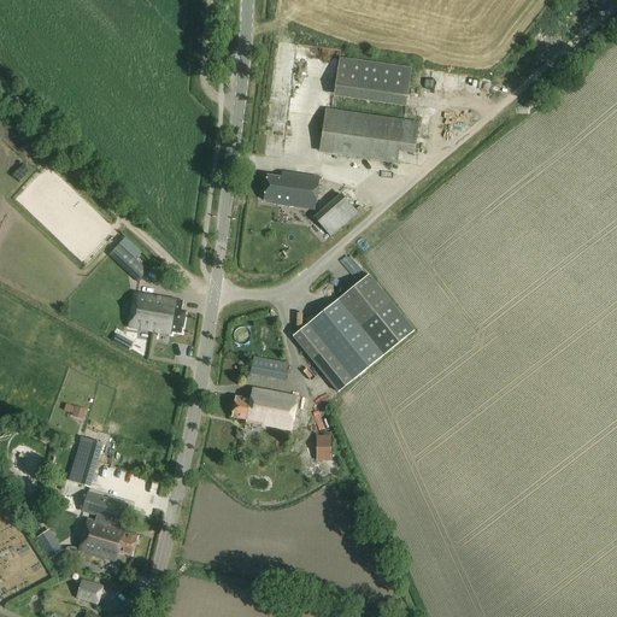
[(339,57),(333,97),(405,107),(411,68),(339,57)]
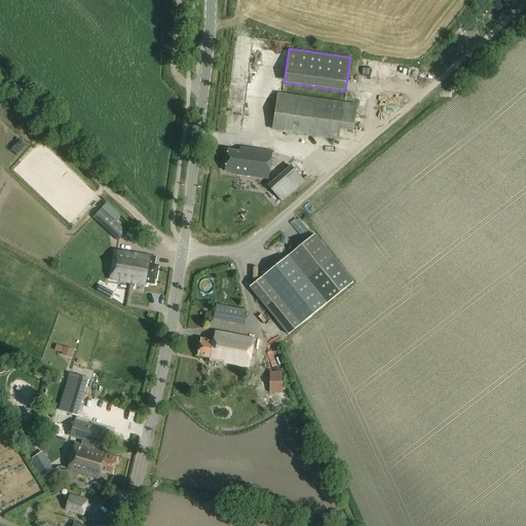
[(358,105),(277,92),(272,130),(338,140),(340,129),(353,132),(358,105)]
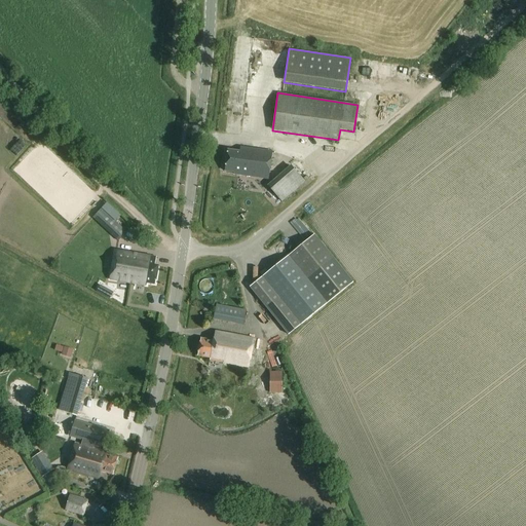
[(271,152),(240,147),(239,153),(227,151),(225,171),(234,172),(234,174),(267,179),(271,152)]
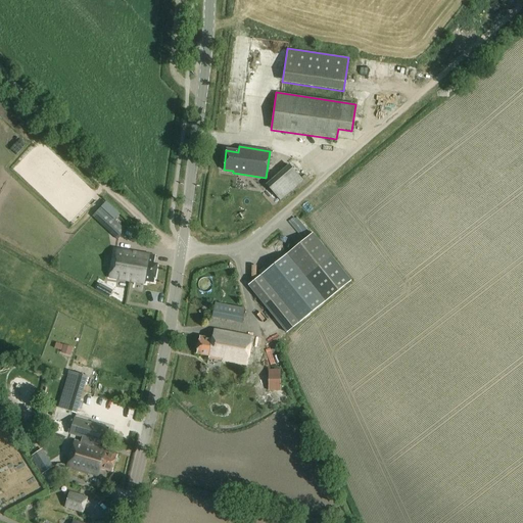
[(280,199),(305,181),(292,162),(267,182),(280,199)]
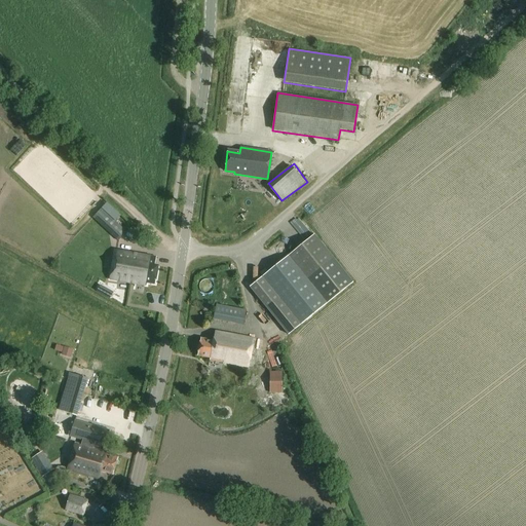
[(122,228),(114,237),(118,241),(127,232),(122,228)]
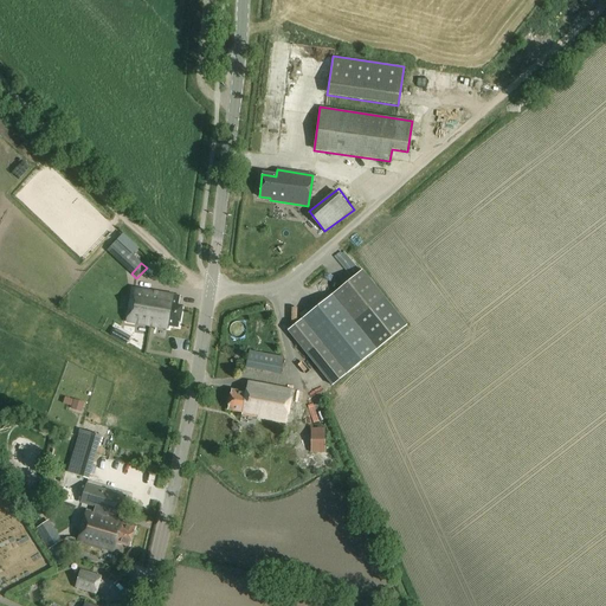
[(305,310),(300,315),(303,320),(347,374),(375,350),(406,327),(384,300),(362,271),(309,315),(305,310)]
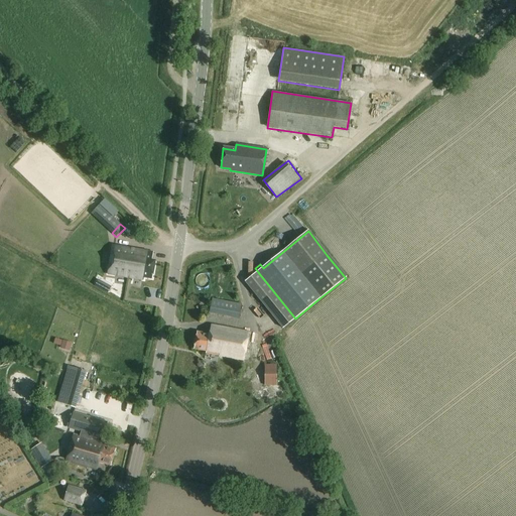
[(109,274),(109,276),(133,279),(143,280),(144,278),(153,279),(155,262),(151,261),(153,253),(113,247),(109,274)]
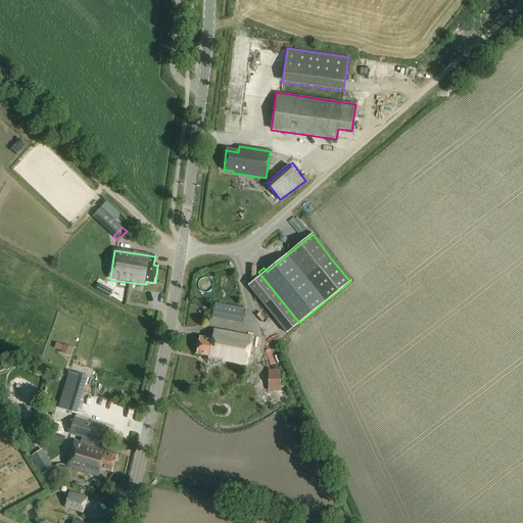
[(101,281),(97,289),(111,296),(115,288),(101,281)]
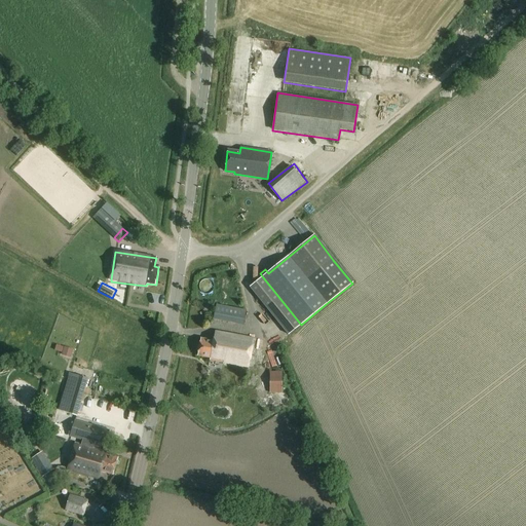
[(247,310),(216,304),(213,320),(243,326),(247,310)]
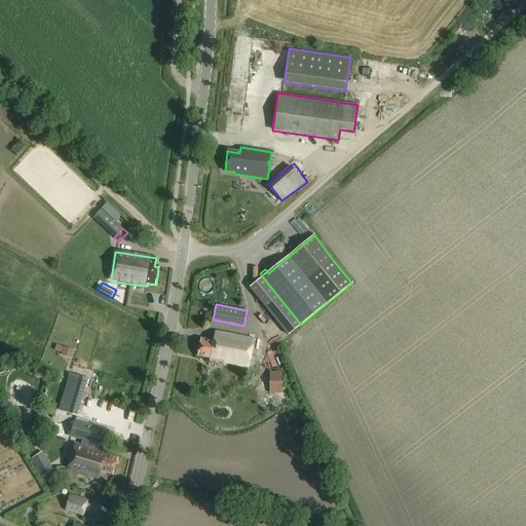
[(254,339),(215,332),(213,341),(200,339),(197,355),(210,359),(209,360),(248,368),(254,339)]
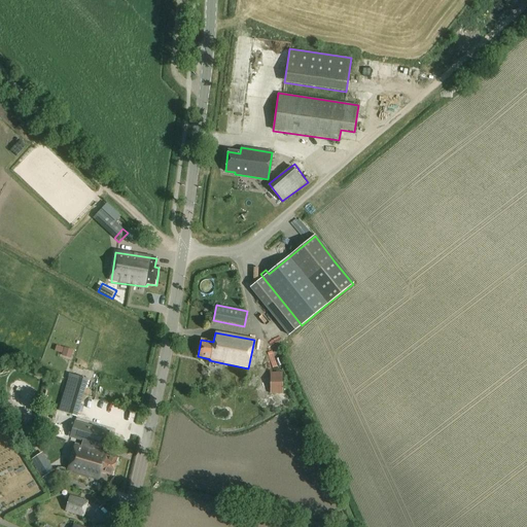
[(64,348),(62,354),(71,357),(73,351),(64,348)]
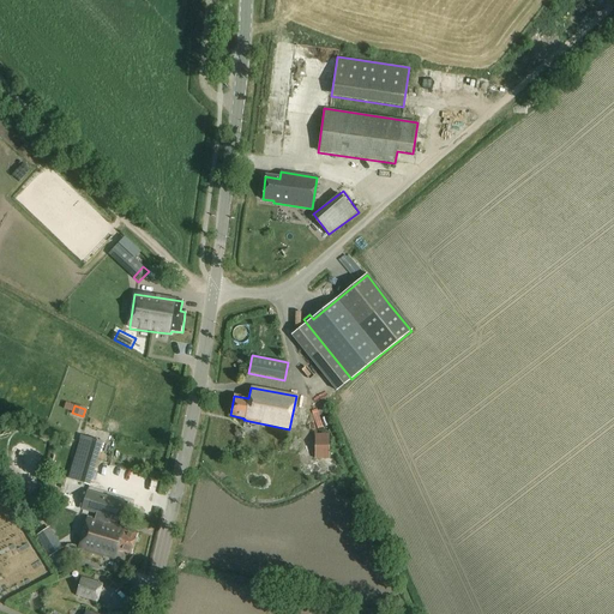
[(314,434),(315,459),(329,459),(329,456),(329,434),(314,434)]
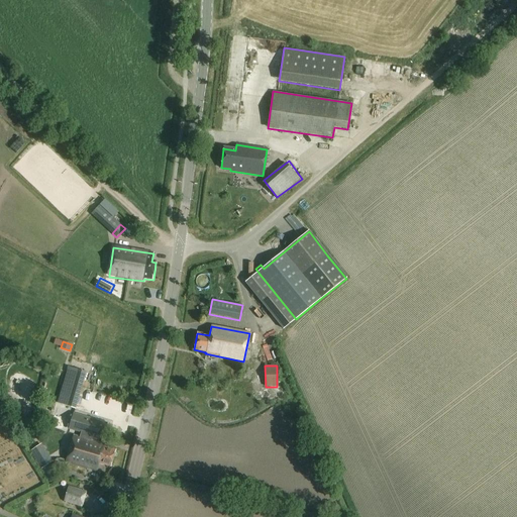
[(241,368),(240,379),(249,380),(251,369),(241,368)]
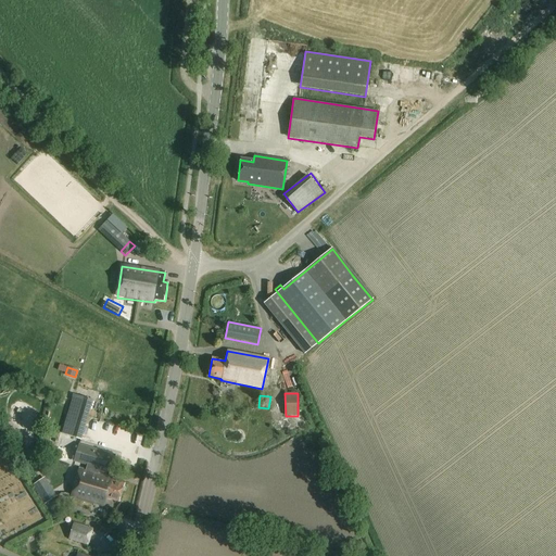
[(109,416),(112,404),(106,402),(102,415),(109,416)]
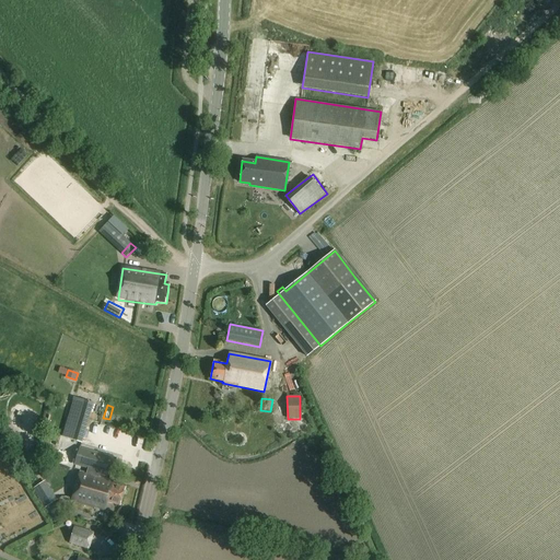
[(66,438),(81,443),(91,412),(76,407),(66,438)]
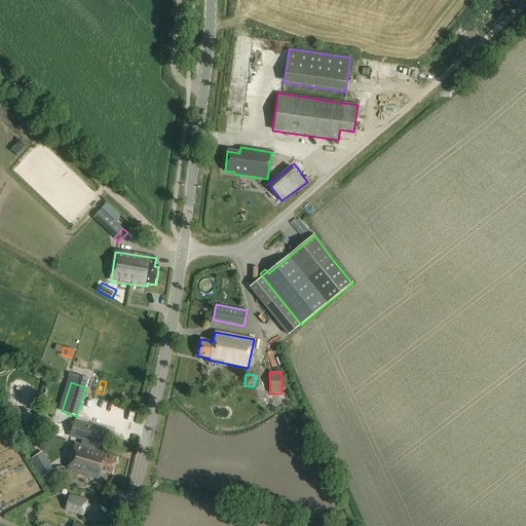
[(76,422),(71,437),(82,441),(80,446),(92,449),(95,444),(104,447),(108,433),(76,422)]
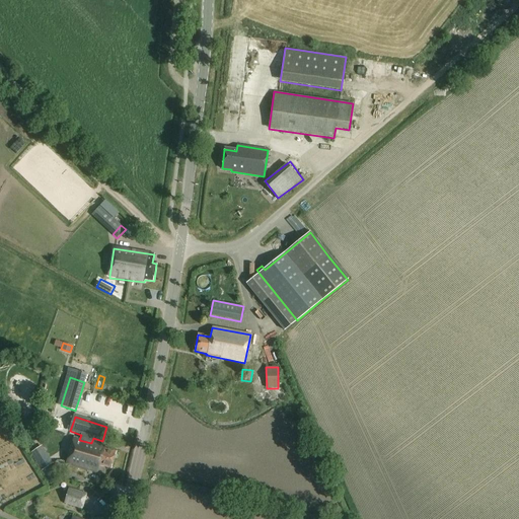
[(79,440),(74,438),(67,464),(97,473),(100,465),(112,468),(117,453),(104,450),(105,447),(91,443),(79,440)]
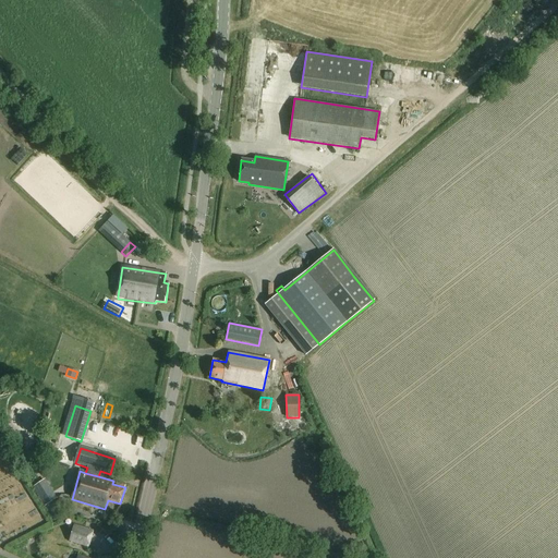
[(47,477),(34,485),(46,505),(58,497),(47,477)]
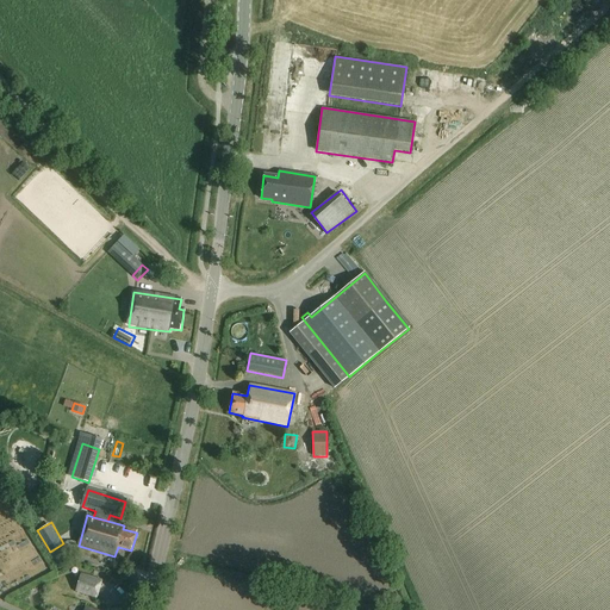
[(57,548),(48,554),(51,559),(53,559),(58,570),(67,565),(57,548)]
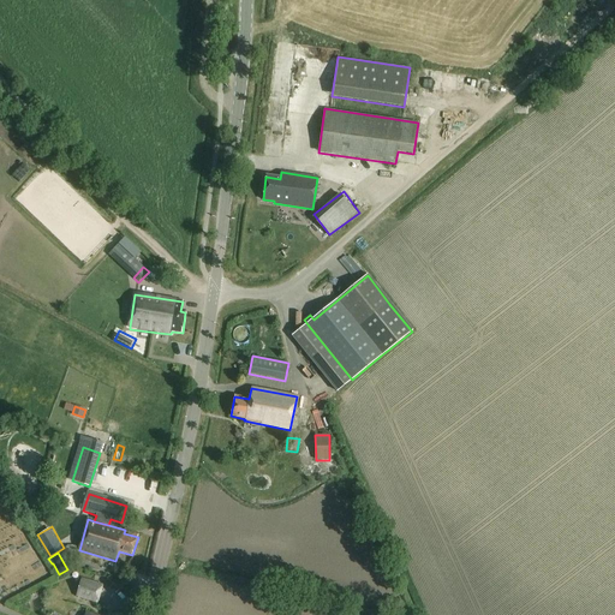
[(81,578),(75,597),(97,604),(103,585),(81,578)]
